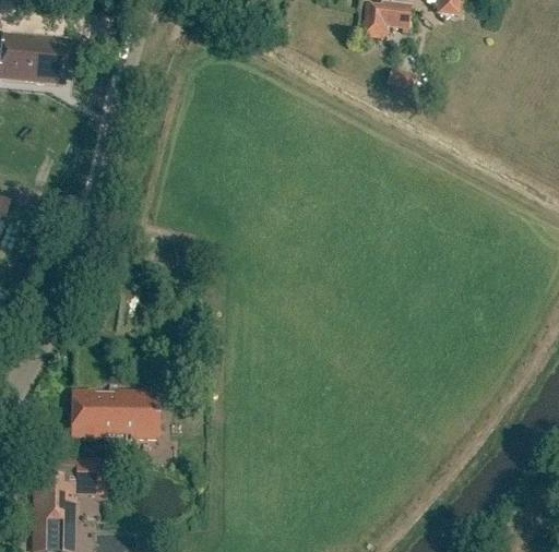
[(365,2),(360,35),(387,38),(389,25),(402,27),(402,31),(408,31),(412,2),(391,0),(381,0),(380,3),(365,2)]
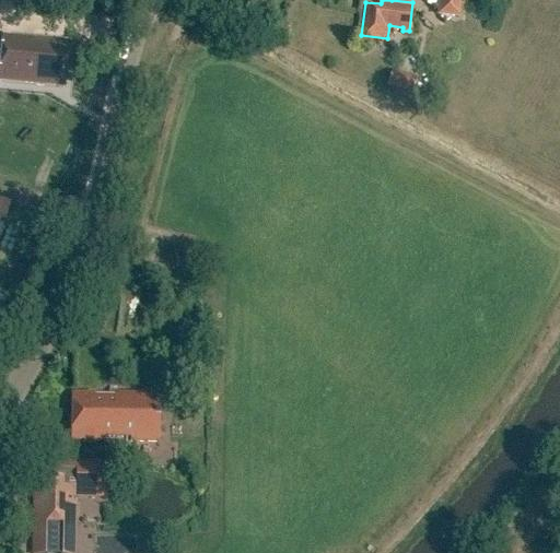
[(440,0),(439,10),(458,12),(459,0),(440,0)]
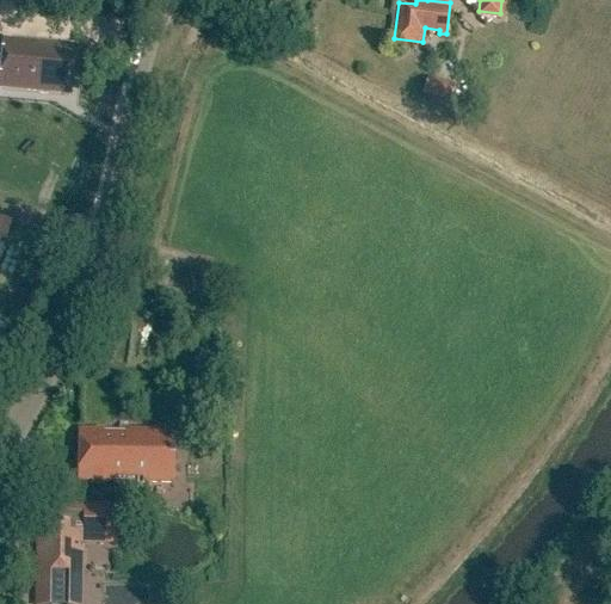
[(5,37),(1,86),(73,92),(76,42),(5,37)]
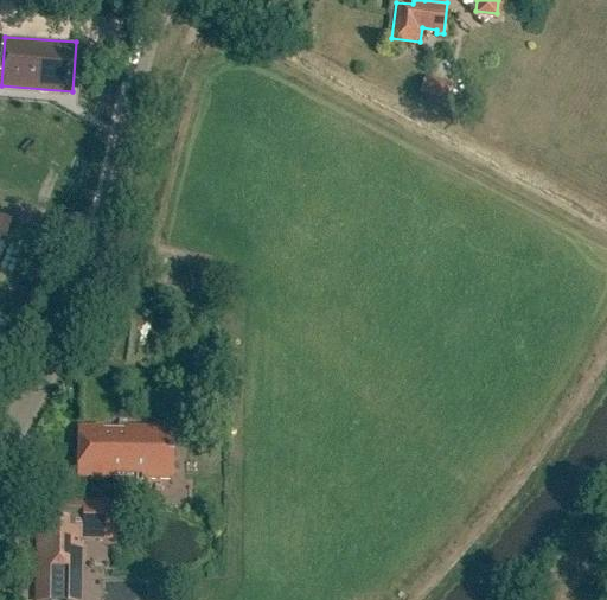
[(452,80),(426,71),(421,90),(447,97),(452,80)]
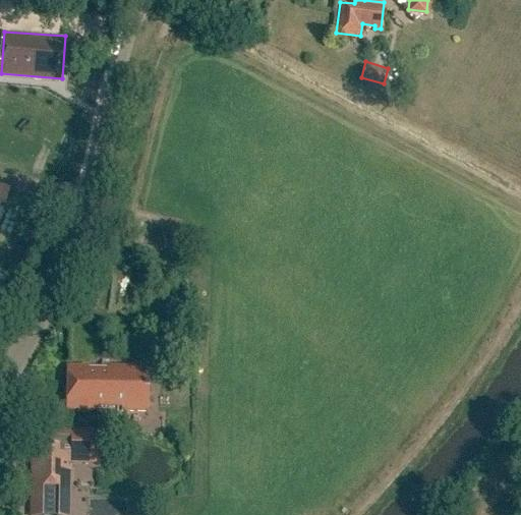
[(143,362),(108,362),(108,365),(89,365),(89,361),(66,361),(66,408),(97,408),(97,405),(122,405),(122,409),(149,409),(150,375),(142,375),(143,362)]
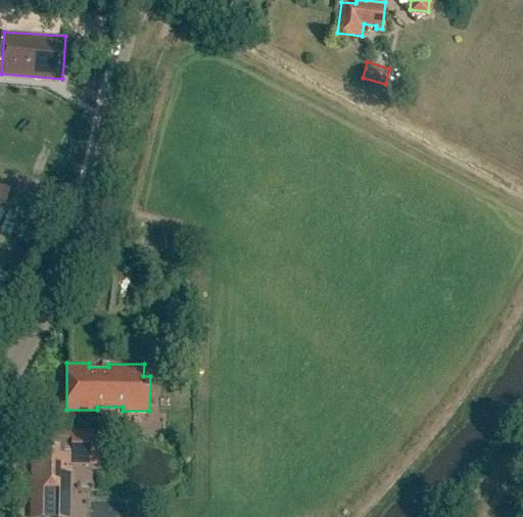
[(30,442),(30,515),(69,516),(69,465),(63,465),(63,462),(97,462),(97,426),(72,426),(72,422),(50,422),(50,442),(30,442)]
